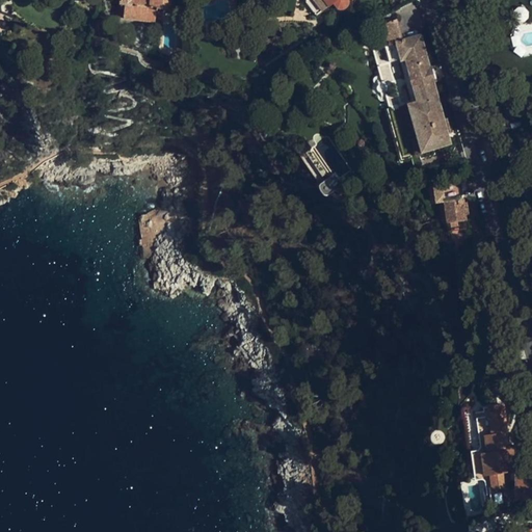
[(118,0),(118,4),(123,5),(123,20),(153,22),(154,8),(167,9),(167,0),(118,0)]
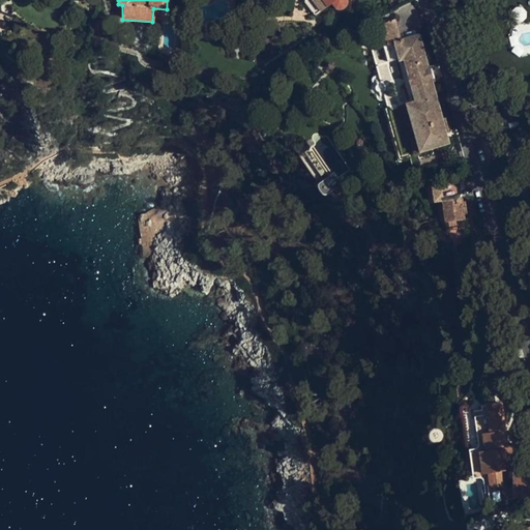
[(315,16),(319,12),(308,0),(305,0),(304,2),(315,16)]
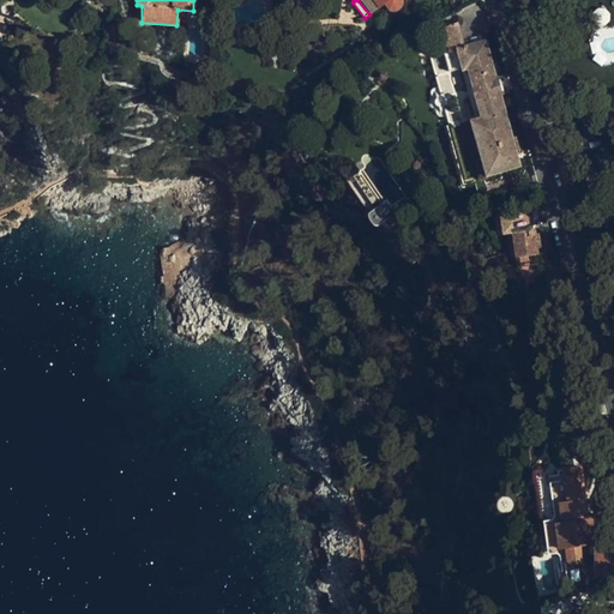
[(383,5),(387,10),(391,11),(399,7),(402,1),(399,0),(357,0),(369,14),(383,5)]
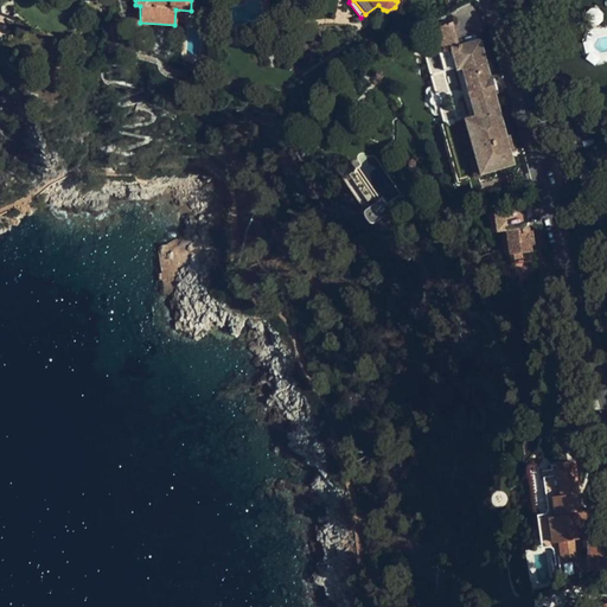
[(483,189),(478,176),(513,166),(510,153),(513,152),(509,135),(505,136),(494,95),(498,94),(493,76),(490,77),(479,40),(451,25),(447,26),(434,33),(439,51),(425,56),(442,123),(440,125),(457,185),(470,181),(472,192),(483,189)]
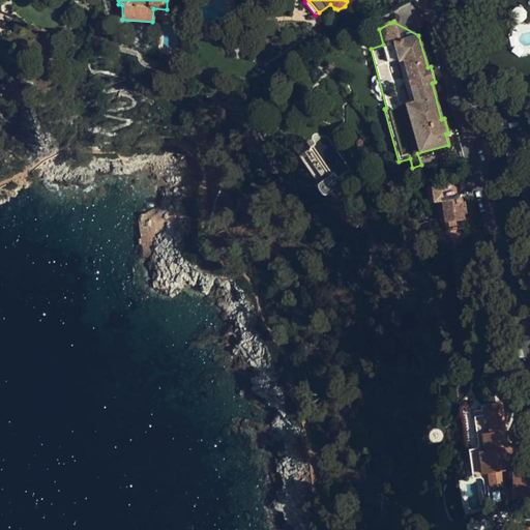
[(308,147),(303,151),(320,175),(326,171),(308,147)]
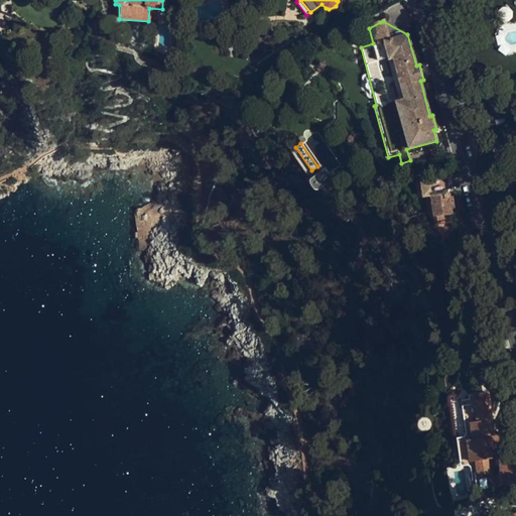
[(447,198),(445,176),(429,178),(429,181),(419,182),(419,184),(418,184),(419,197),(428,196),(430,218),(449,217),(448,209),(453,209),(452,198),(447,198)]
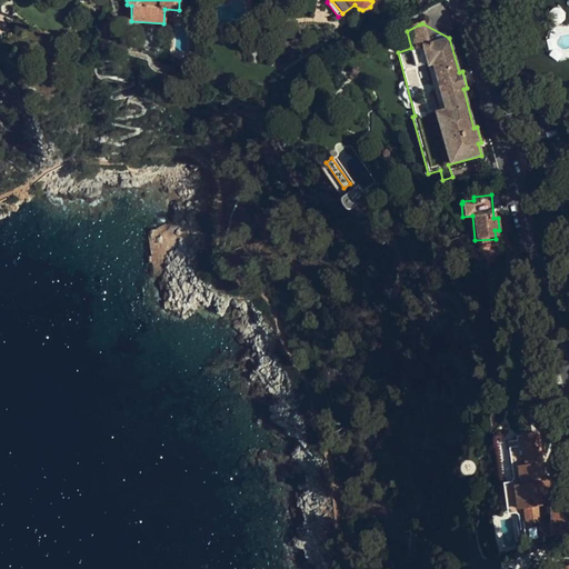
[(545,478),(538,431),(517,435),(518,443),(509,445),(518,509),(525,509),(527,523),(540,522),(538,502),(540,502),(540,492),(549,491),(548,478),(545,478)]
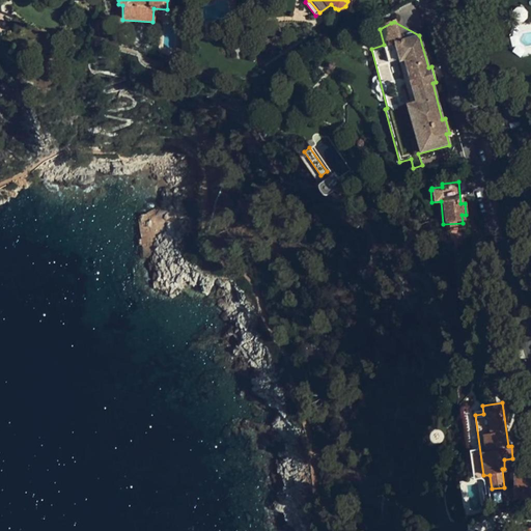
[(514,485),(530,483),(530,468),(512,470),(514,485)]
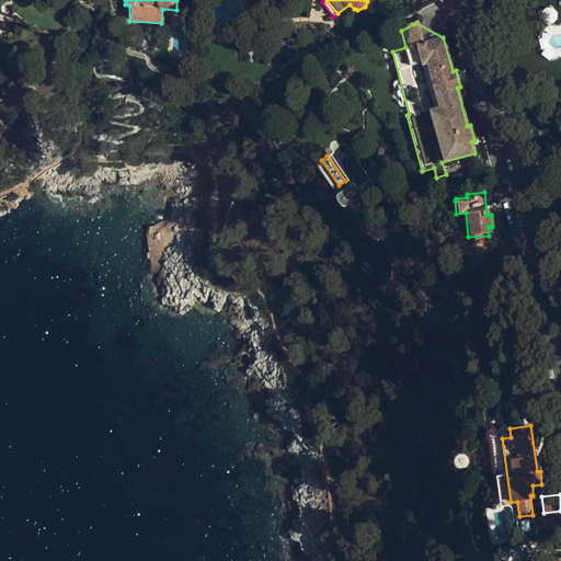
[(560,524),(560,511),(544,513),(545,527),(560,524)]
